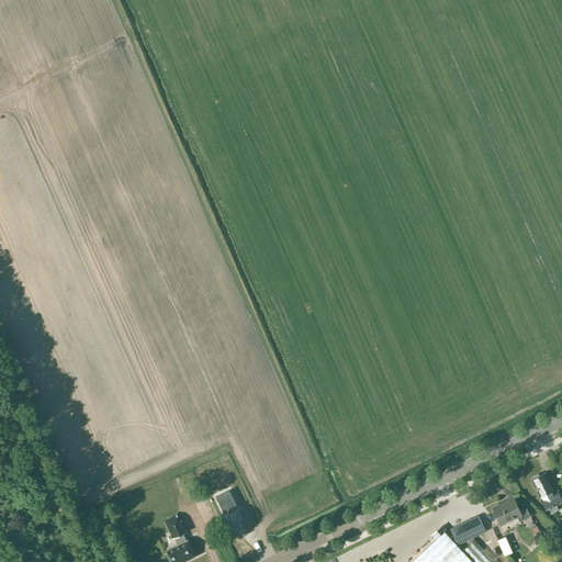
[(561,487),(554,492),(544,473),(531,479),(540,496),(548,493),(554,506),(560,503),(561,506),(561,487)]
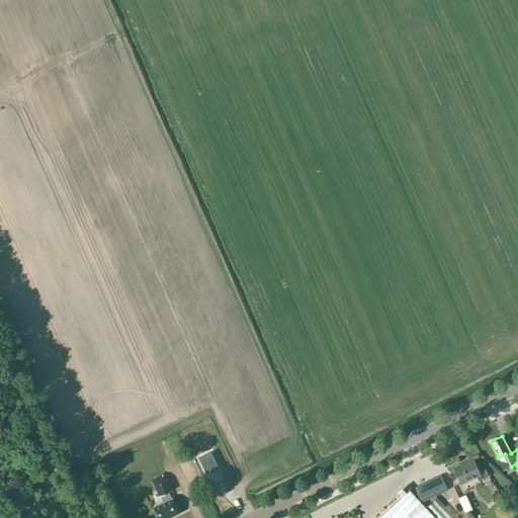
[(211,452),(198,458),(206,473),(219,467),(211,452)]
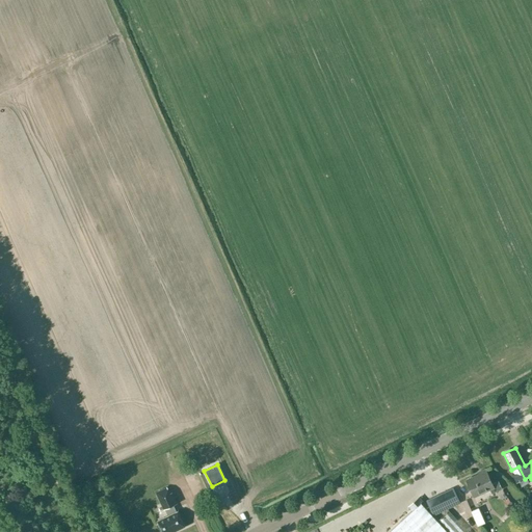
[(191,497),(201,491),(190,470),(180,475),(191,497)]
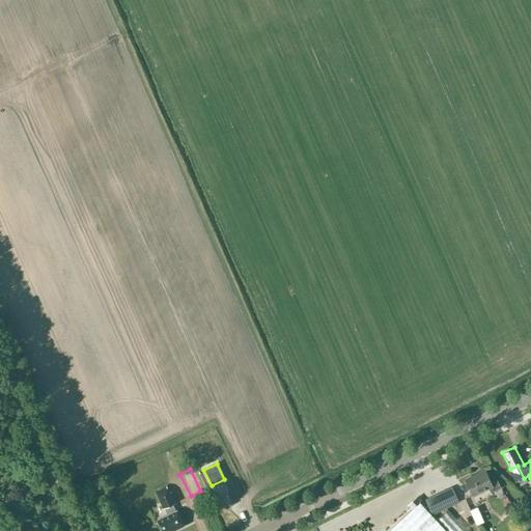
[(498,480),(492,483),(484,469),(477,472),(478,474),(466,479),(473,496),(488,487),(491,493),(501,487),(498,480)]
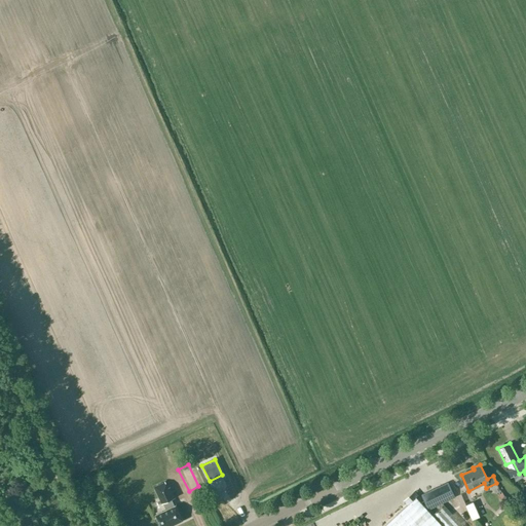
[(176,505),(175,506),(172,499),(175,497),(170,487),(167,488),(165,482),(154,487),(162,503),(166,511),(155,516),(159,525),(171,525),(183,521),(176,505)]
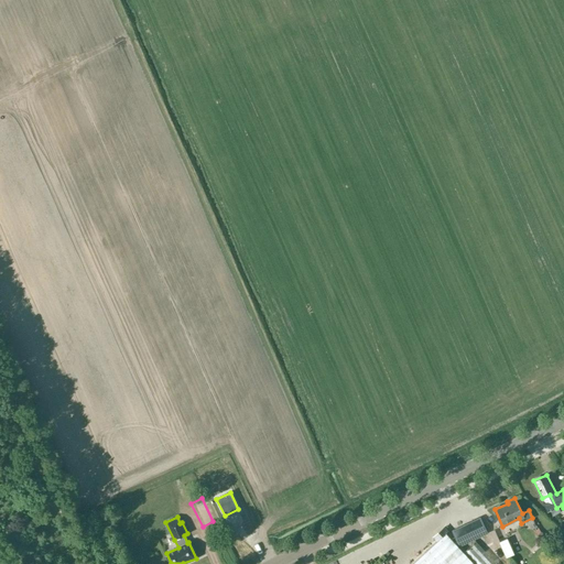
[(480,518),(453,531),(459,546),(487,533),(480,518)]
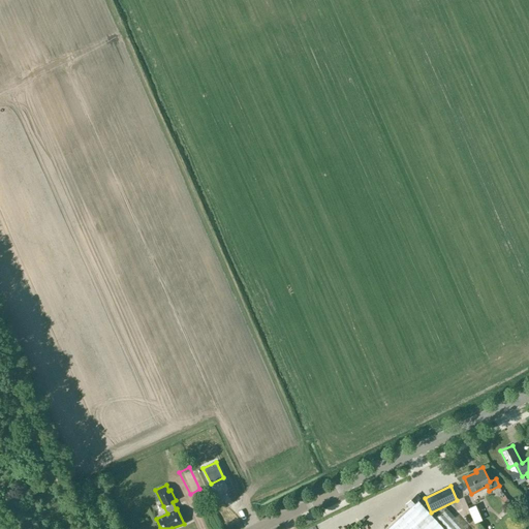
[(421,498),(416,494),(406,503),(410,507),(386,528),(444,528),(418,500),(421,498)]
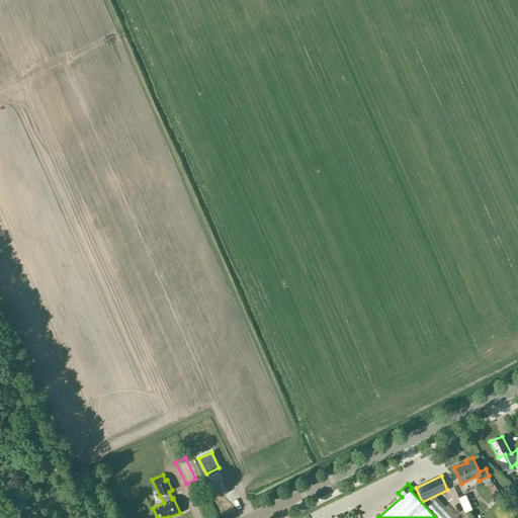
[(427,507),(438,517),(464,517),(442,493),(427,507)]
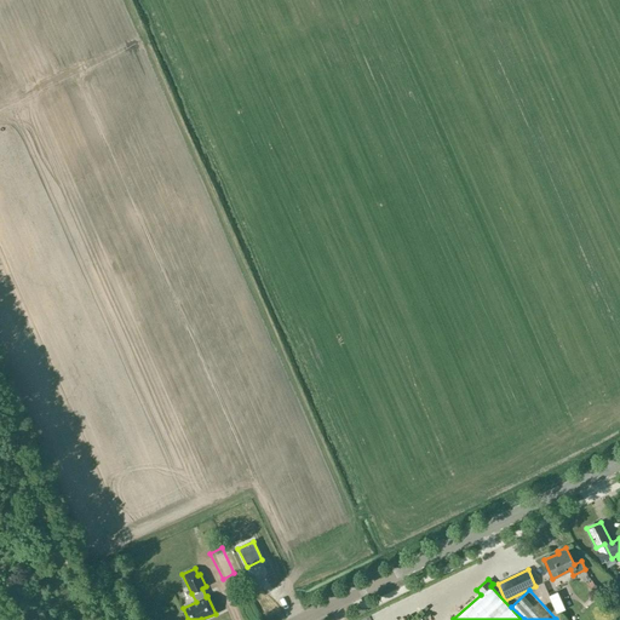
All buildings are outlined.
